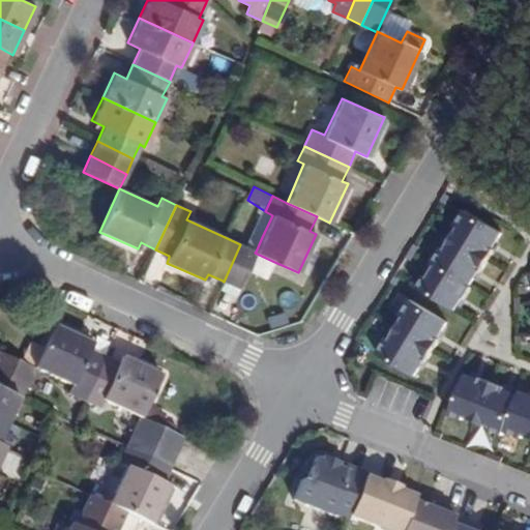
[(503,233),(464,210),(415,292),(454,315),(503,233)]
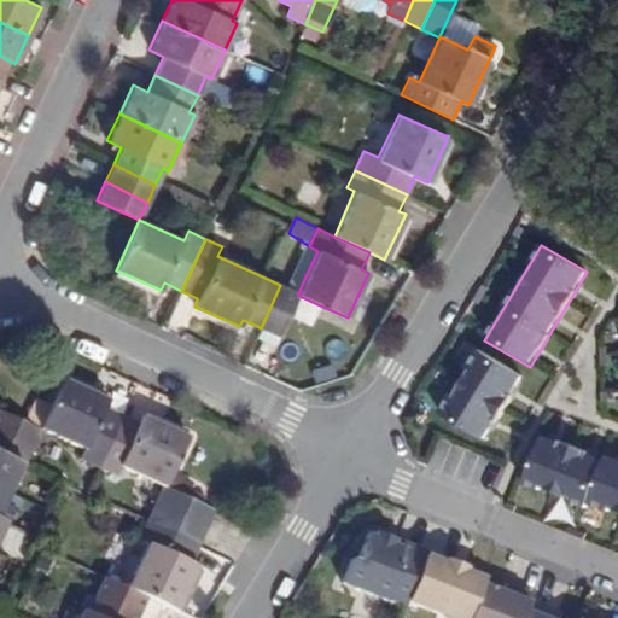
[(287,289),(298,293),(305,277),(296,272),(287,289)]
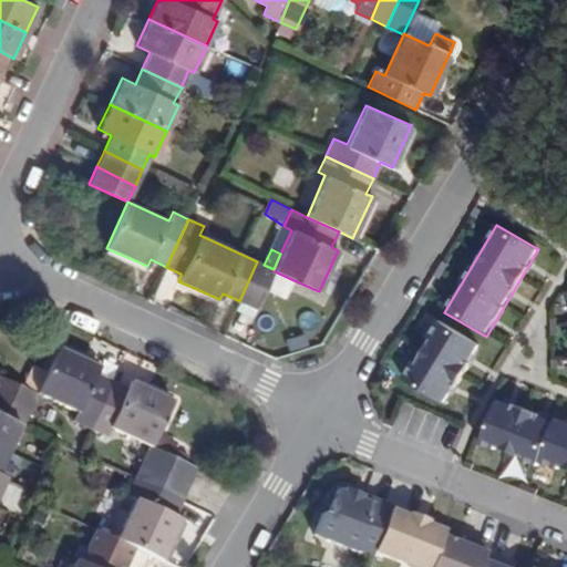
[(256,308),(272,270),(274,269),(264,265),(257,261),(239,301),(256,308)]
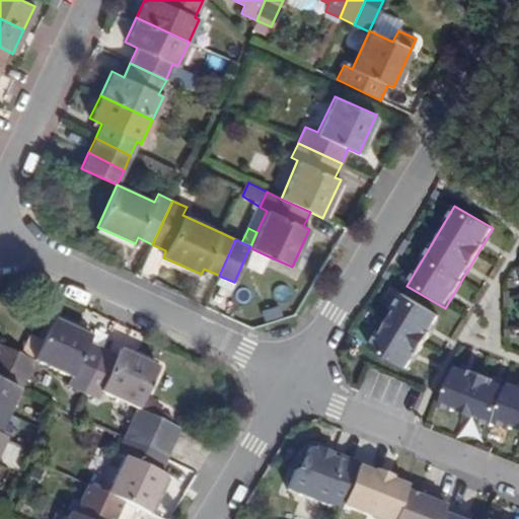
[(405,372),(436,318),(399,293),(363,353),(405,372)]
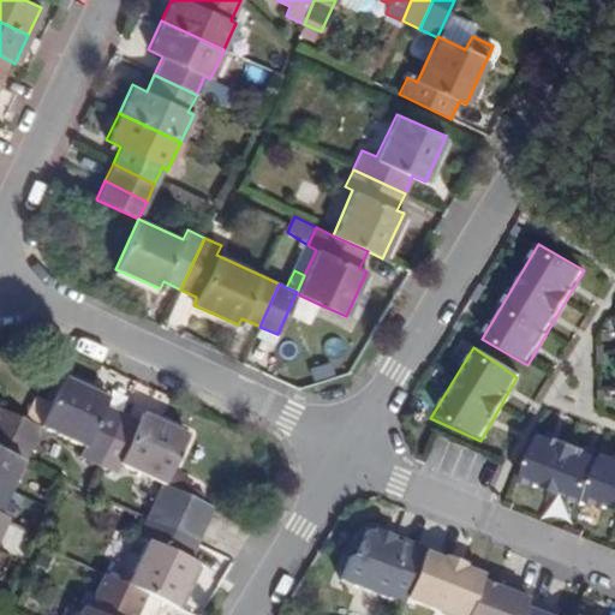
[(105,406),(108,399),(63,378),(40,427),(39,428),(83,448),(79,458),(97,466),(121,415),(105,406)]
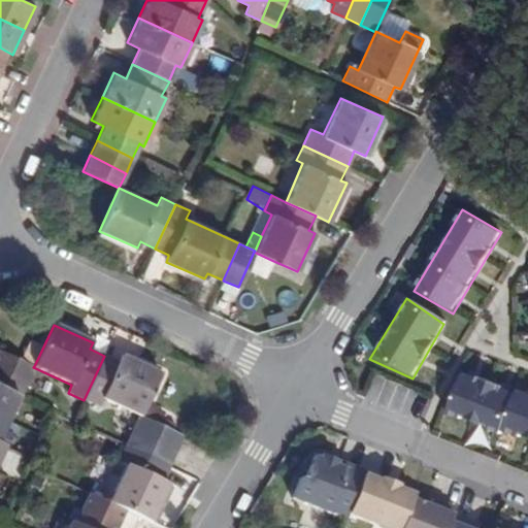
[(33,367),(34,366),(0,351),(0,369),(26,382),(33,367)]
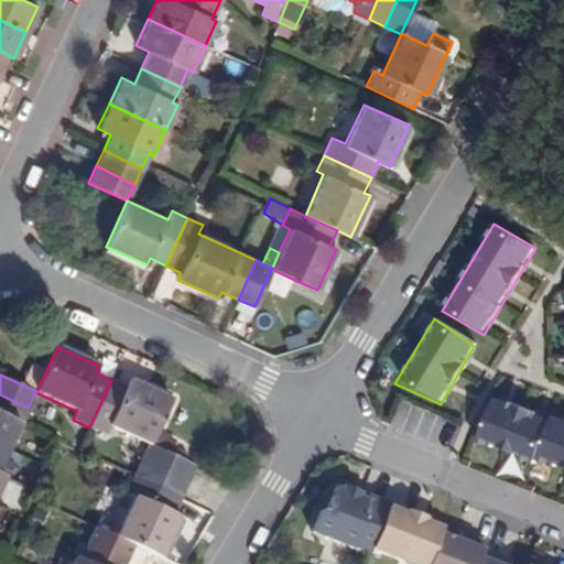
[(150,445),(171,400),(130,381),(127,387),(111,380),(89,427),(106,435),(109,426),(149,444),(150,445)]
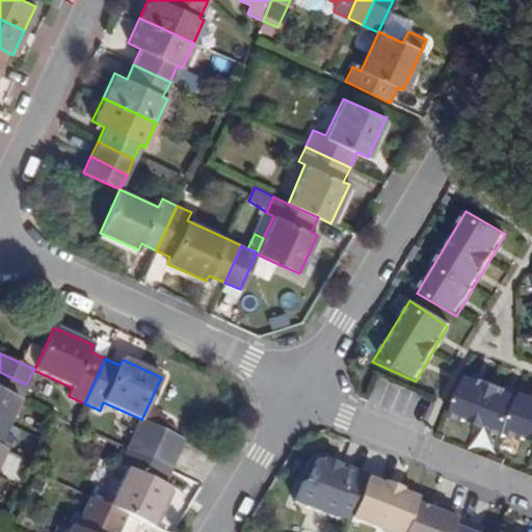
[(19,400),(26,384),(0,372),(0,391),(16,399),(19,400)]
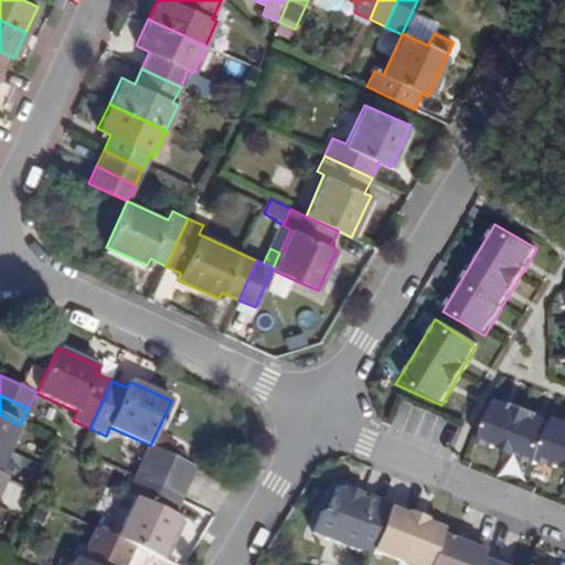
[(531,460),(547,417),(489,395),(472,438),(531,460)]
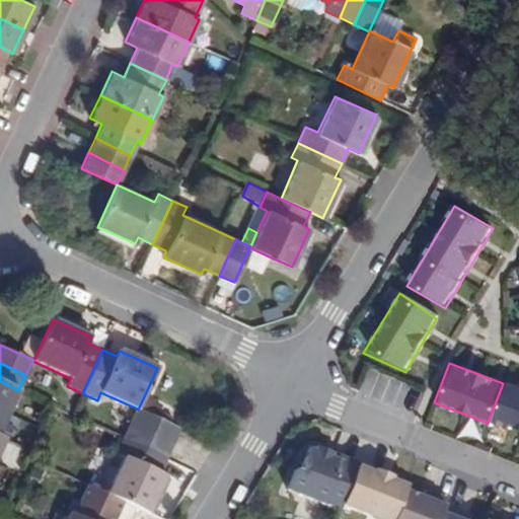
[(0,410),(5,413),(15,389),(0,381),(0,410)]
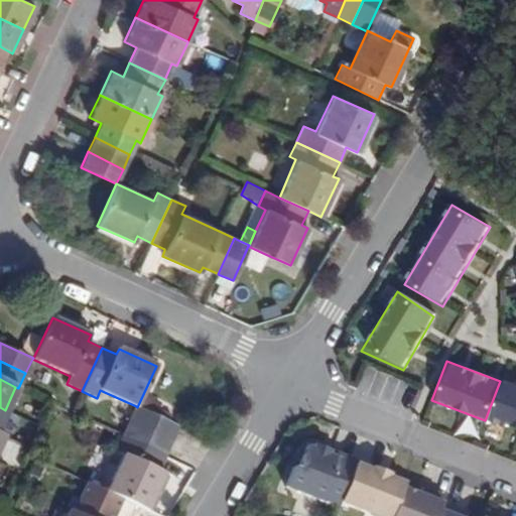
[(515,432),(515,386),(500,381),(485,420),(515,432)]
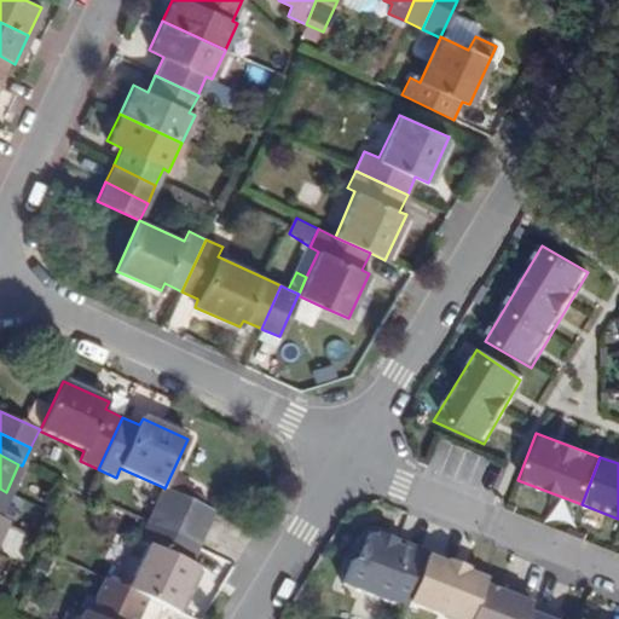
[(207,530),(215,512),(165,489),(163,487),(155,505),(207,530)]
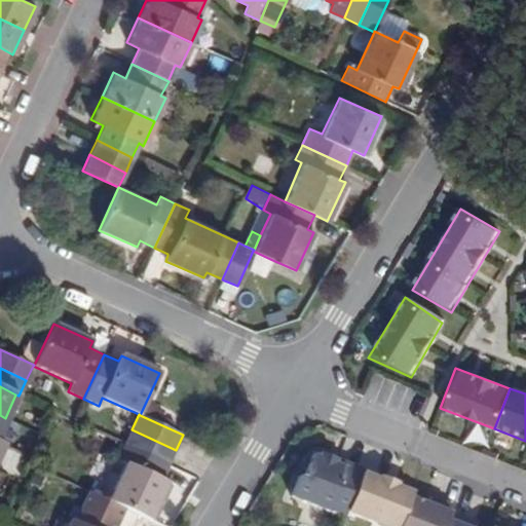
[(168,465),(176,450),(132,429),(124,445),(168,465)]
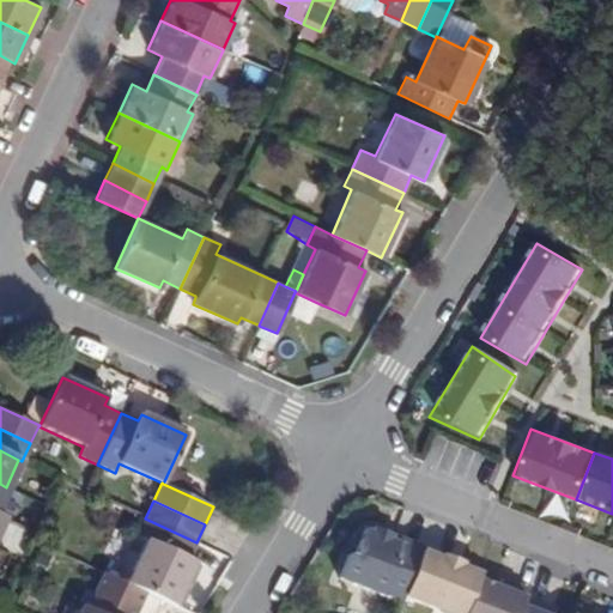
[(189,559),(196,542),(145,519),(139,534),(147,539),(126,584),(145,593),(175,607),(196,562),(189,559)]
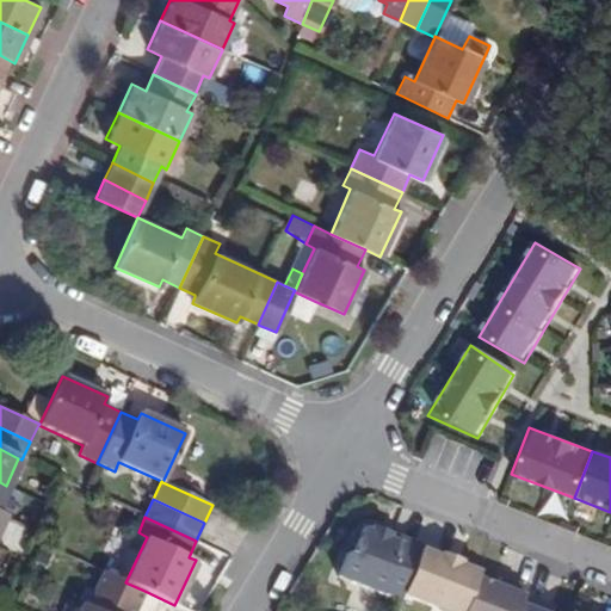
[(411,545),(355,524),(331,576),(390,599),(392,592),(411,545)]
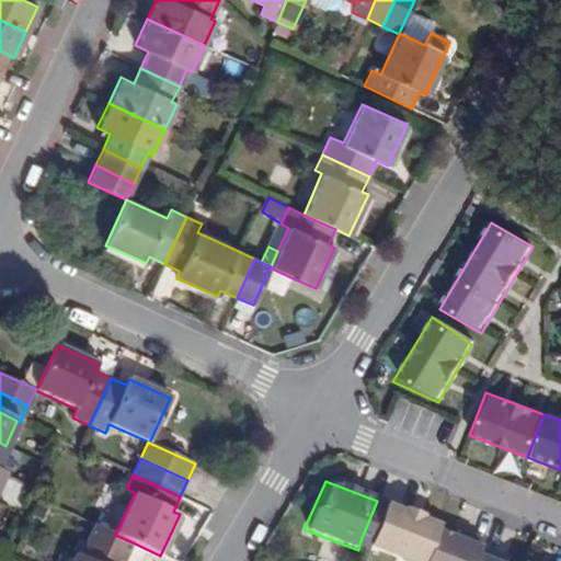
[(377,501),(359,544),(402,560),(414,560),(428,528),(430,522),(377,501)]
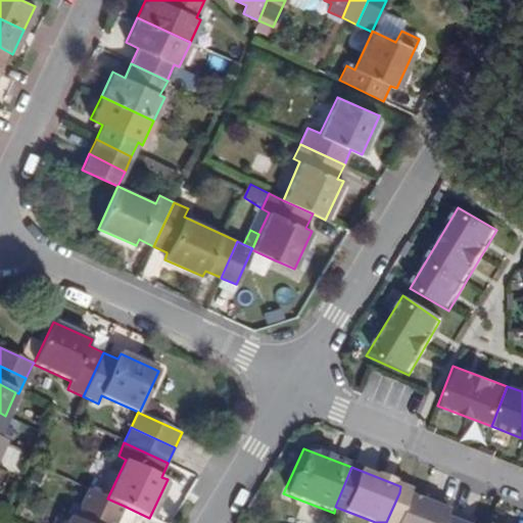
[(116,521),(124,506),(107,498),(88,489),(81,505),(116,521)]
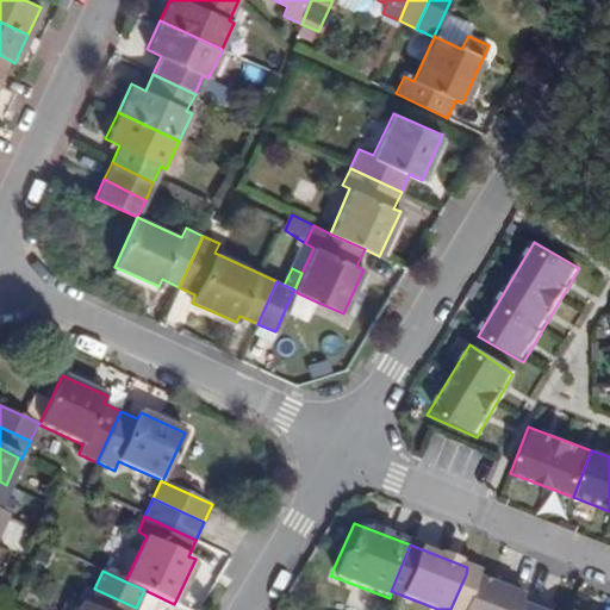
[(466,574),(450,609),(504,609),(511,598),(511,595),(466,574)]
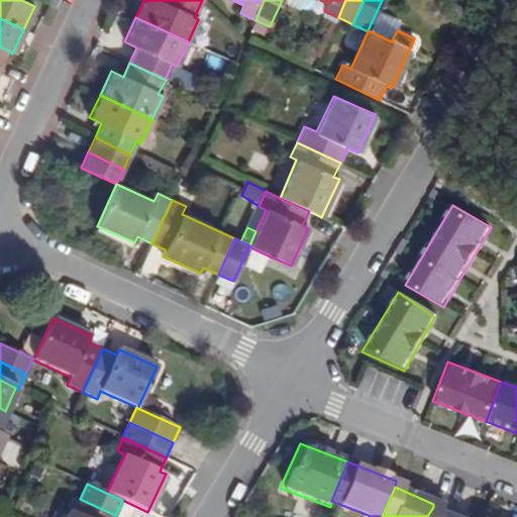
[(113,516),(115,515),(80,499),(73,513),(69,511),(66,516),(113,516)]
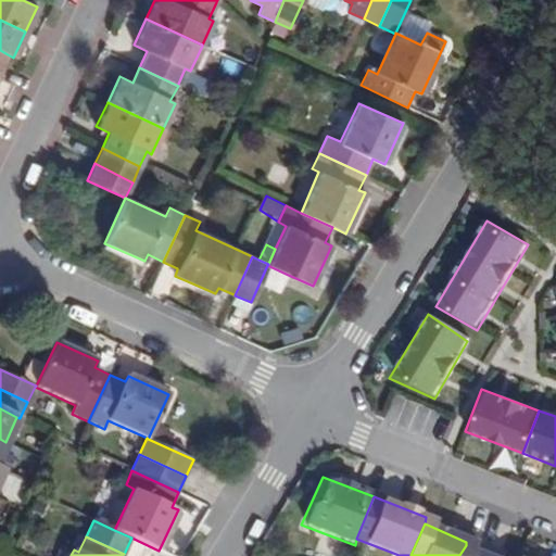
[(500,555),(466,545),(459,555),(500,555)]
